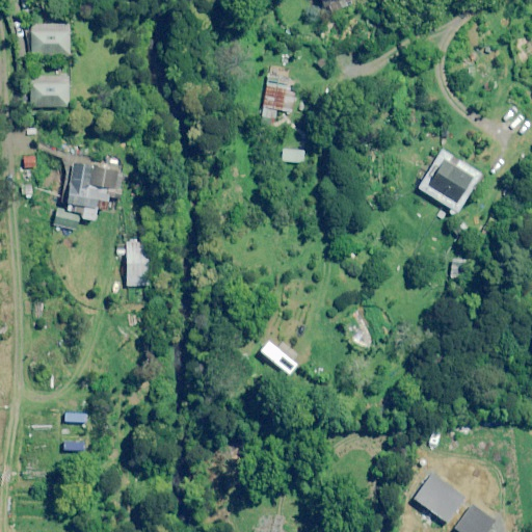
[(351,4),(349,0),(322,0),(330,15),(351,4)]
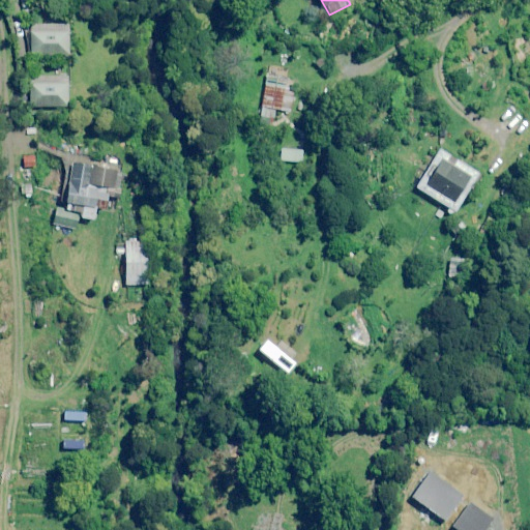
[(69,54),(69,25),(32,25),(32,54),(69,54)]
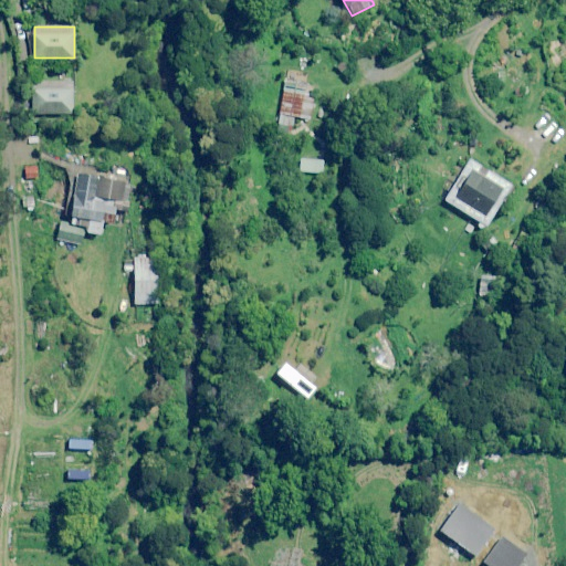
[(73,114),(73,82),(33,81),(33,113),(73,114)]
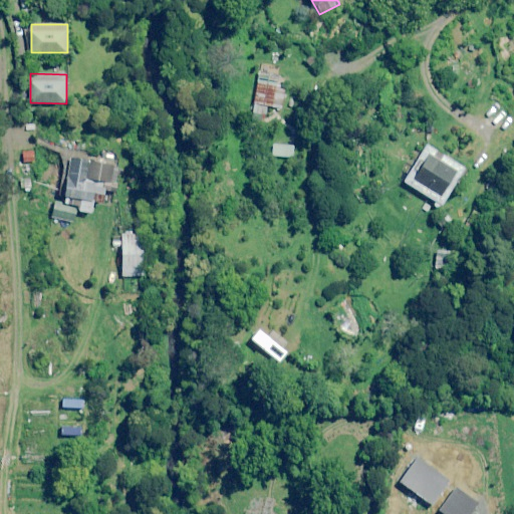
[(286,85),(258,81),(253,113),(281,118),(286,85)]
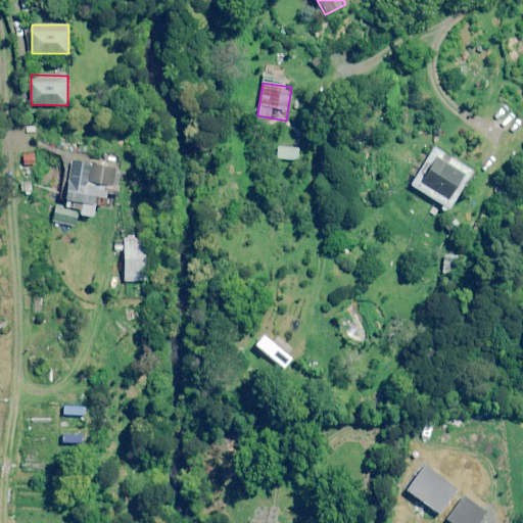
[(472,170),(434,148),(426,161),(412,186),(449,207),(472,170)]
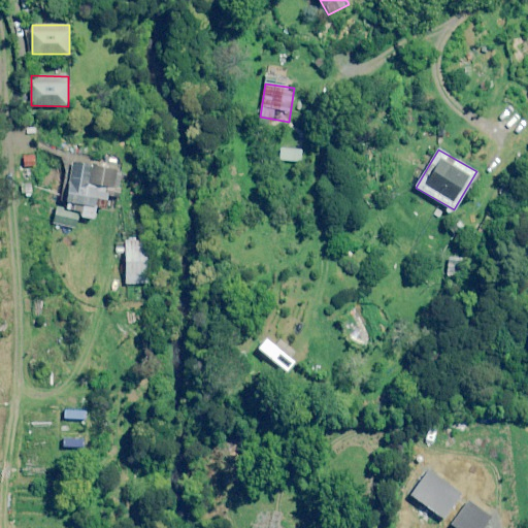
[(37,166),(37,156),(26,156),(26,166),(37,166)]
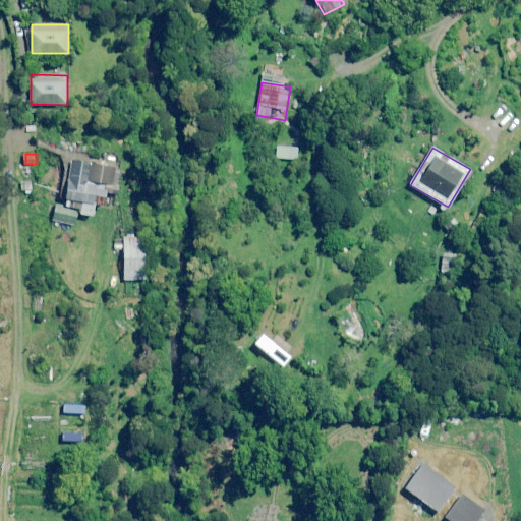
[(102,163),(72,160),(68,199),(82,201),(81,215),(94,216),(95,205),(106,206),(108,184),(116,185),(117,167),(102,166),(102,163)]
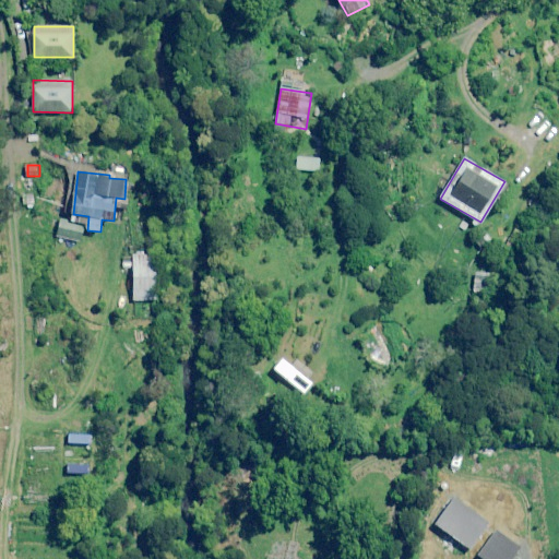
[(84,225),(60,221),(57,237),(81,241),(84,225)]
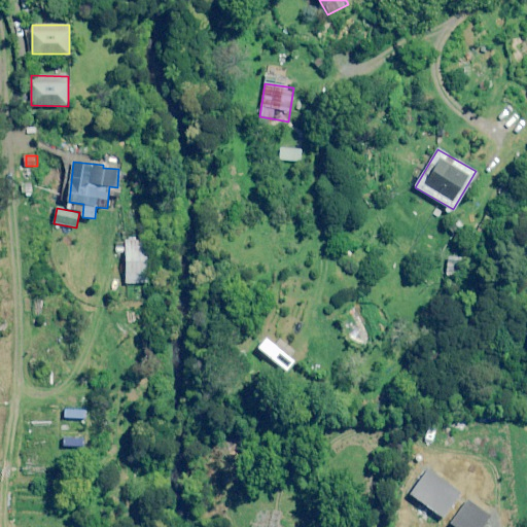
[(494,219),(486,214),(473,232),(482,237),(494,219)]
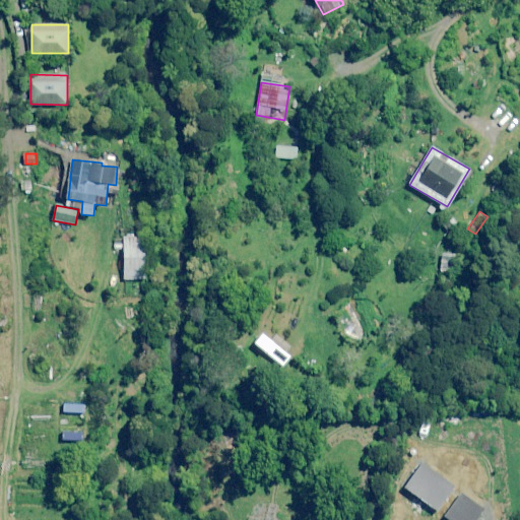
[(307,221),(297,221),(297,238),(307,238),(307,221)]
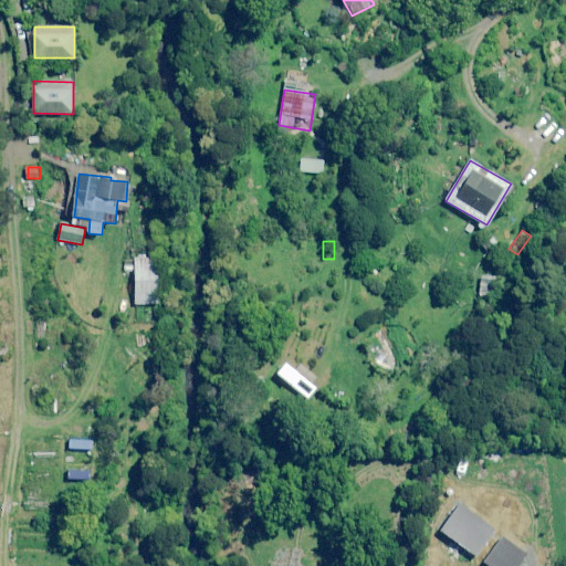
[(158,307),(158,259),(136,259),(135,307),(158,307)]
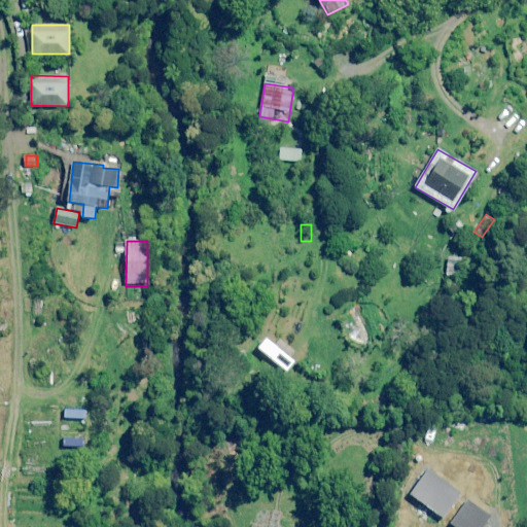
[(459,256),(448,256),(447,275),(458,276),(459,256)]
